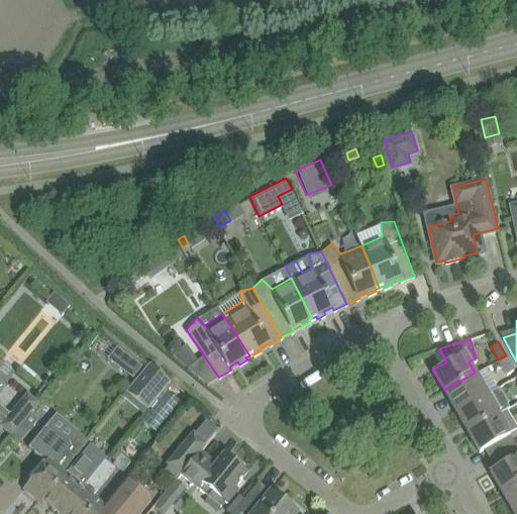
[(506,355),(498,360),(506,373),(514,369),(506,355)]
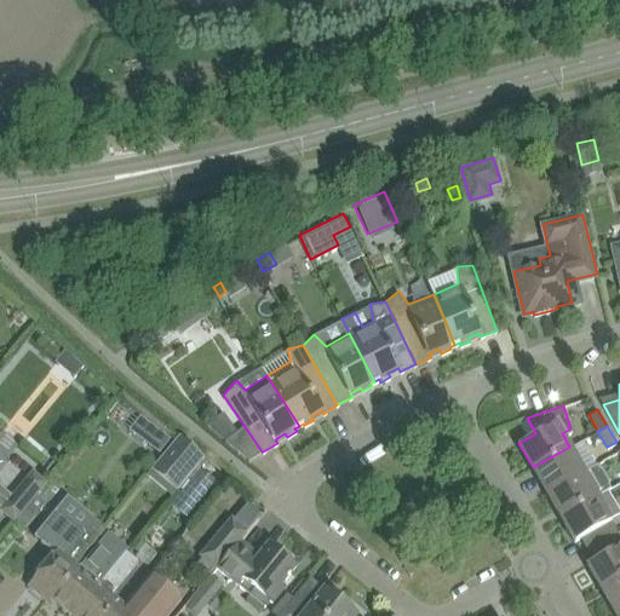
[(160,431),(149,444),(159,452),(168,438),(160,431)]
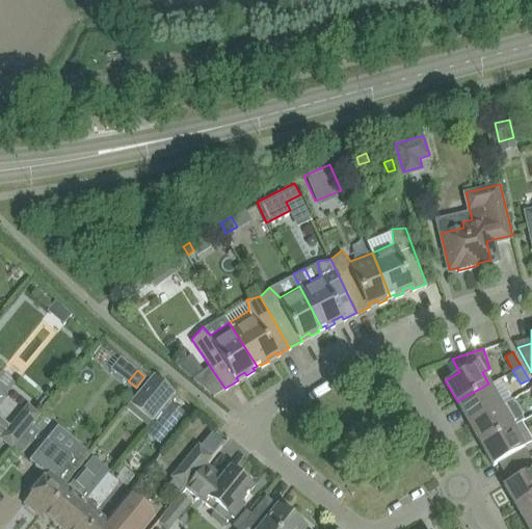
[(151,419),(175,391),(154,372),(129,400),(151,419)]
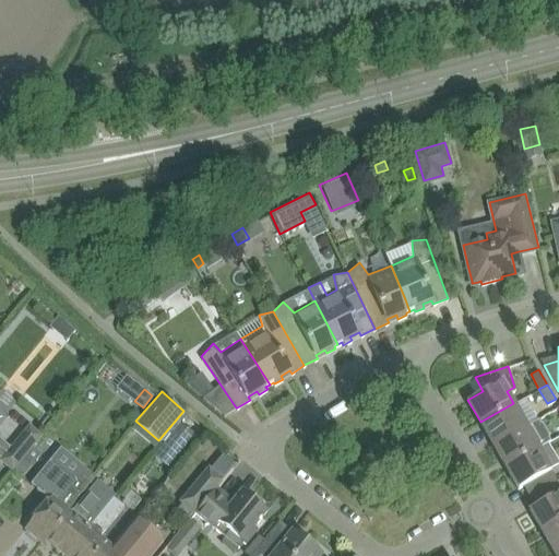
[(480,422),(492,444),(526,425),(513,403),(480,422)]
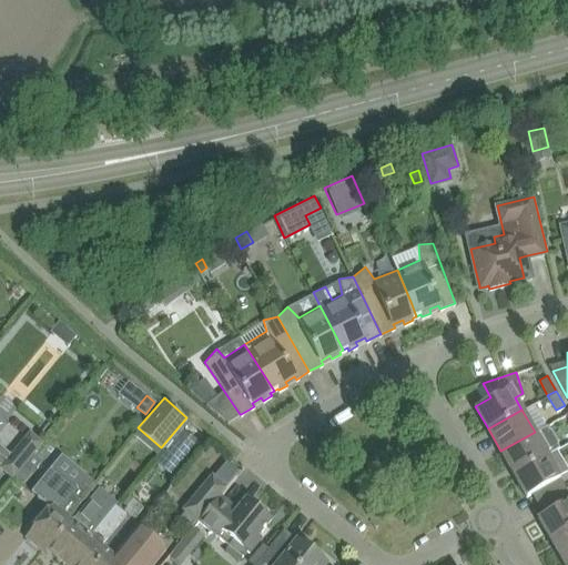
[(514,473),(547,453),(559,446),(556,442),(557,442),(549,429),(546,425),(535,432),(500,451),(514,473)]
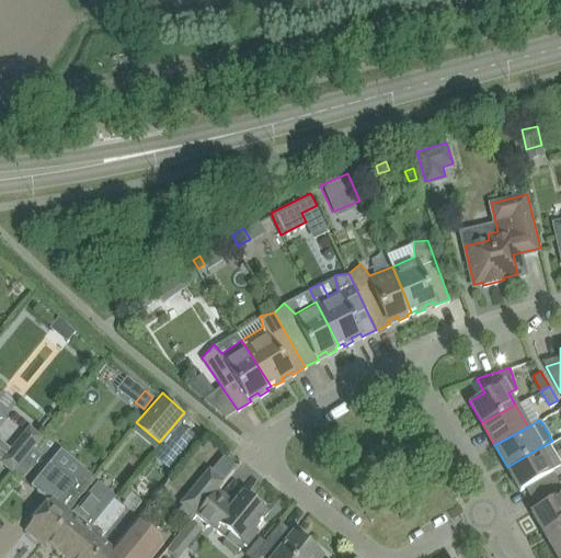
[(162,445),(175,456),(194,434),(181,423),(162,445)]
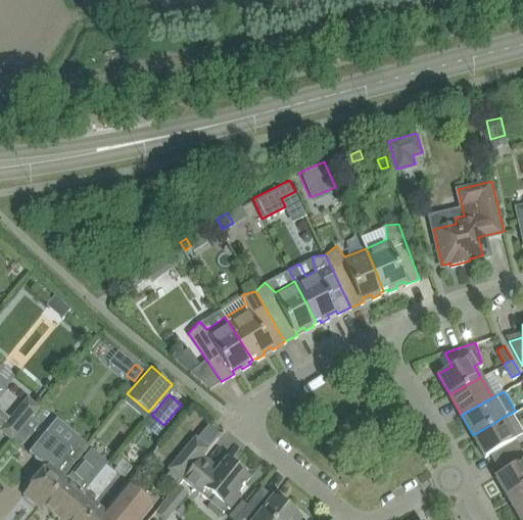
[(0,426),(1,427),(0,427),(0,429),(11,439),(40,406),(27,395),(9,417),(0,408),(0,426)]
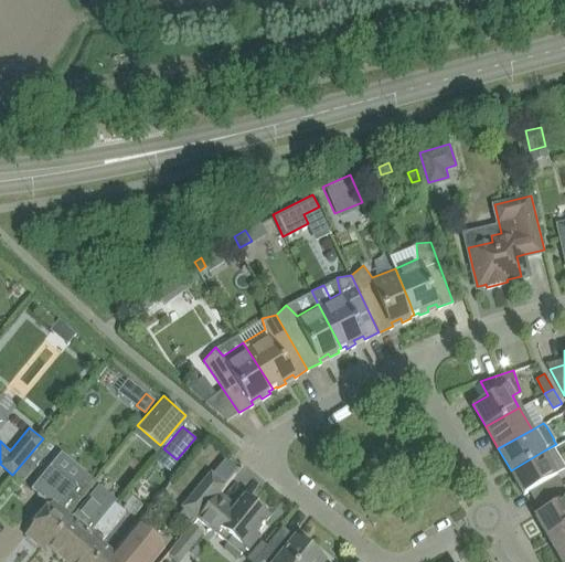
[(544,451),(511,470),(523,492),(557,474),(556,472),(564,466),(564,464),(557,452),(547,457),(544,451)]
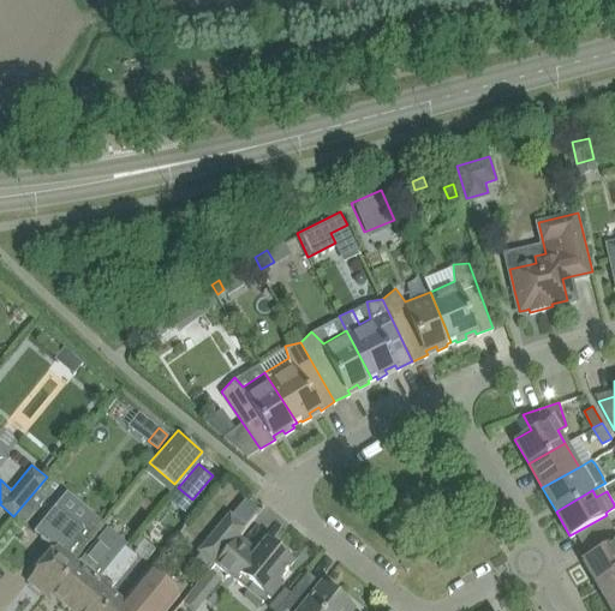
[(54,546),(27,579),(49,598),(53,593),(77,563),(73,559),(105,521),(93,511),(81,526),(54,504),(35,529),(41,535),(40,537),(47,543),(49,541),(54,546)]
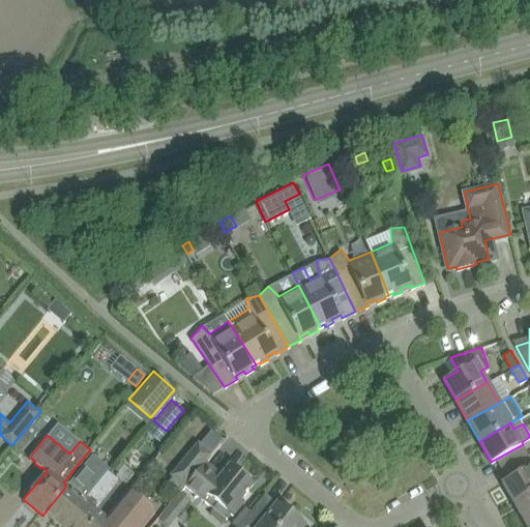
[(174,476),(170,481),(179,489),(209,452),(197,442),(170,473),(174,476)]
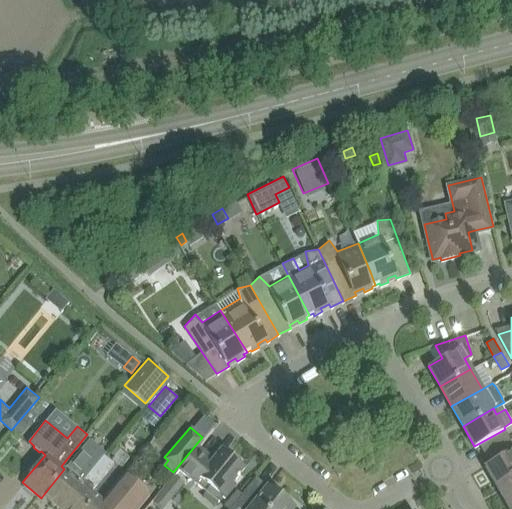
[(61,507),(100,458),(104,454),(87,441),(64,469),(44,494),(61,507)]
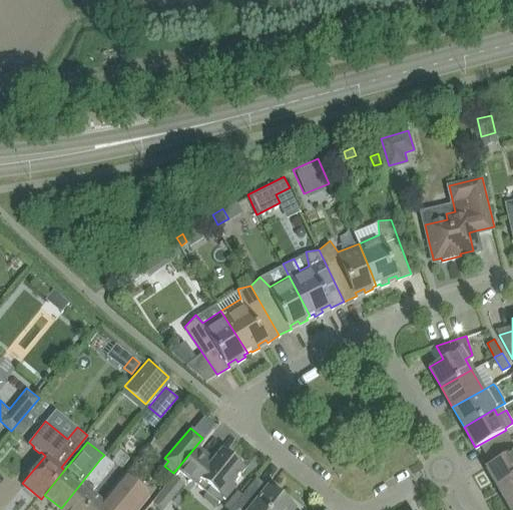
[(231,483),(243,468),(238,463),(239,459),(231,452),(226,454),(221,449),(211,462),(195,449),(179,469),(207,492),(218,501),(222,496),(224,497),(234,485),(231,483)]
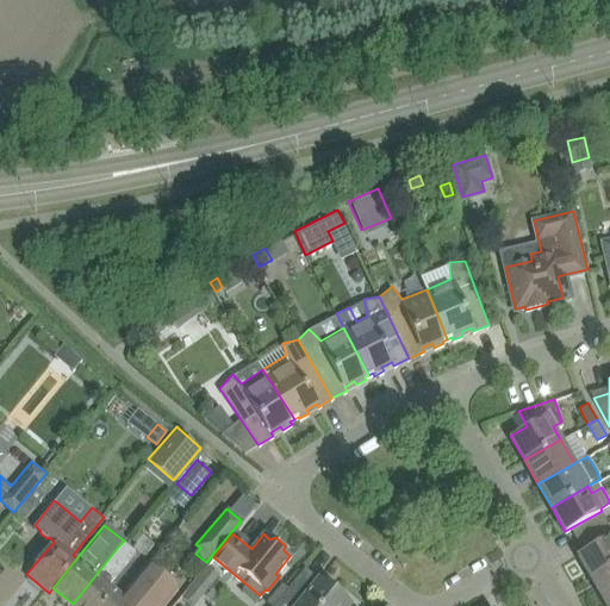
[(609,535),(578,554),(591,578),(609,567),(609,535)]
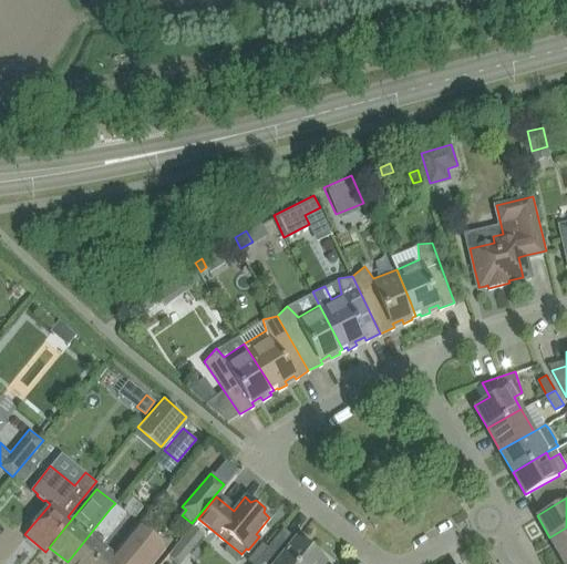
[(68,562),(70,563),(95,563),(109,550),(100,543),(125,513),(115,503),(111,508),(68,562)]
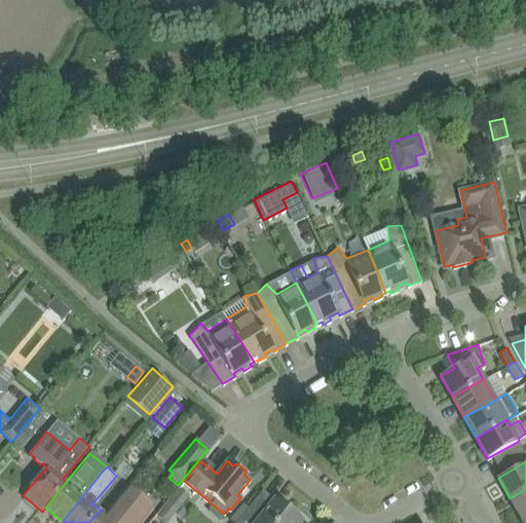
[(88,522),(140,522),(153,507),(125,484),(103,512),(101,510),(88,522)]
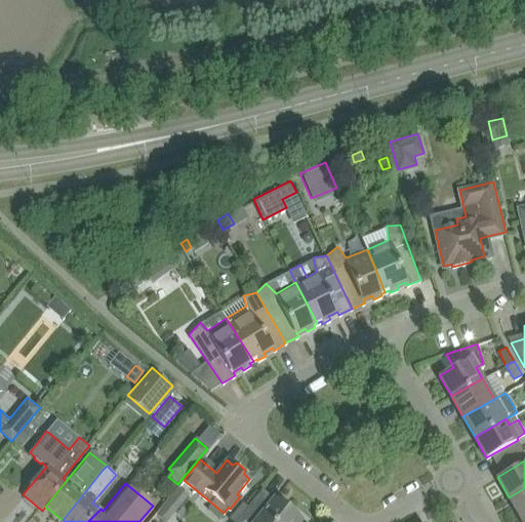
[(174,512),(189,494),(179,486),(164,505),(174,512)]
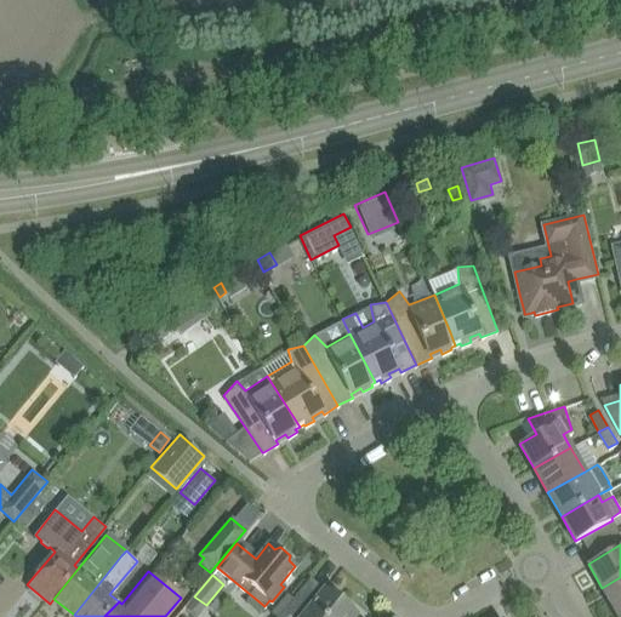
[(620,577),(602,588),(616,612),(620,609),(620,577)]
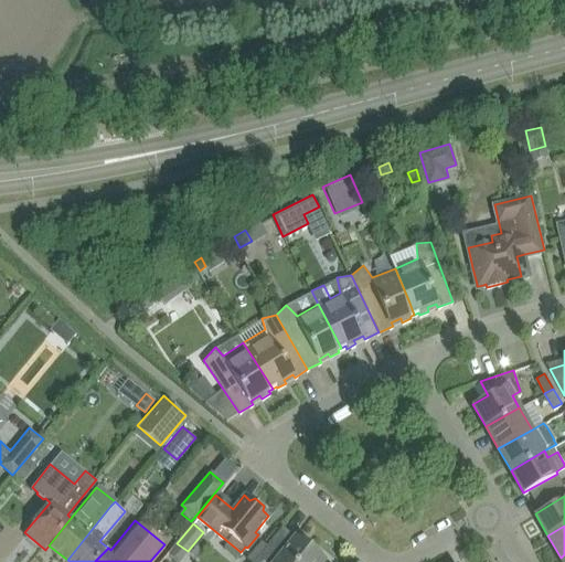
[(315,551),(316,549),(307,541),(306,543),(295,536),(281,552),(268,541),(251,561),(321,561),(324,559),(315,551)]
